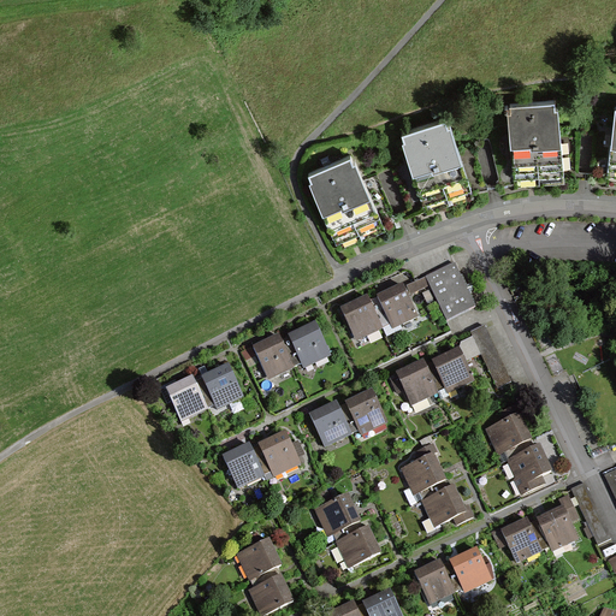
[(555,102),(507,107),(514,179),(562,175),(555,102)]
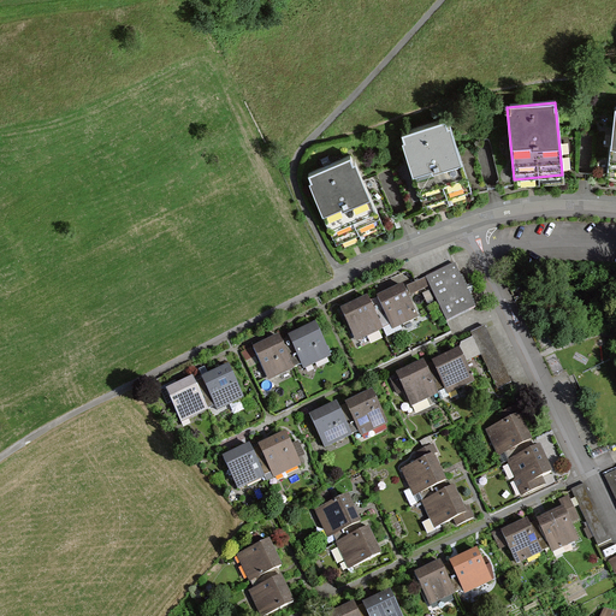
[(445,120),(400,134),(421,208),(467,195),(445,120)]
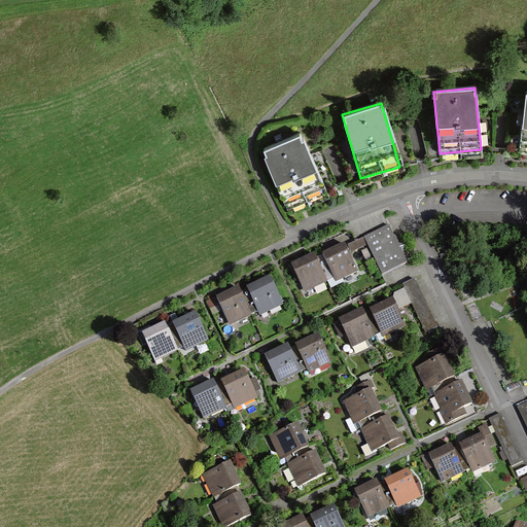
[(300,134),(261,151),(290,214),(328,197),(300,134)]
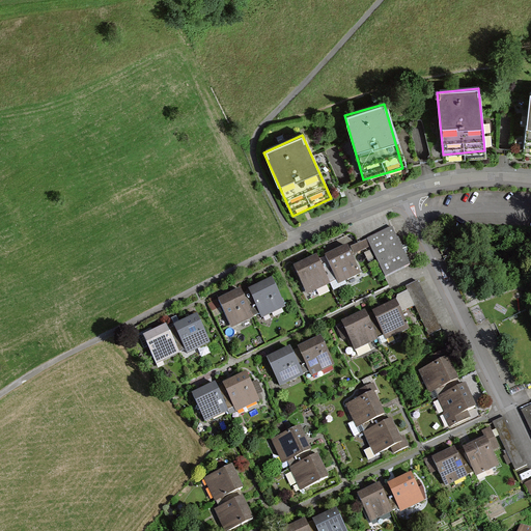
[(409,267),(391,229),(366,241),(385,279),(409,267)]
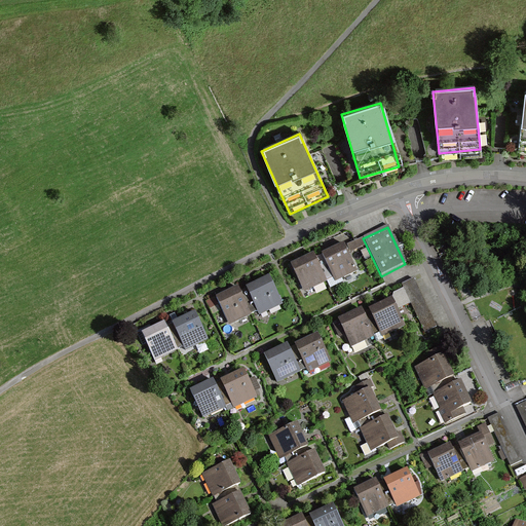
[(357,272),(344,246),(322,256),(335,283),(357,272)]
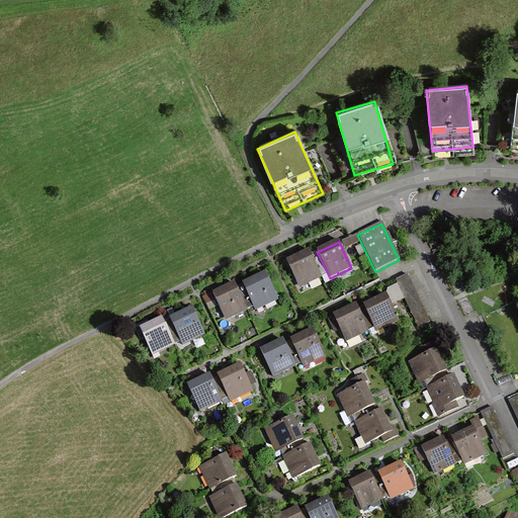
[(322,277),(308,251),(286,262),(299,288),(322,277)]
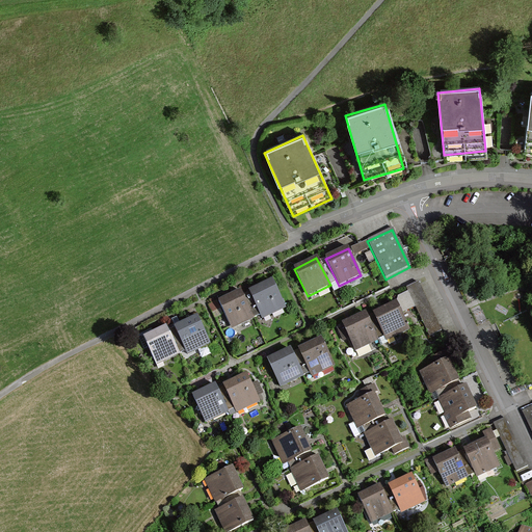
[(285,307),(272,281),(248,292),(261,318),(285,307)]
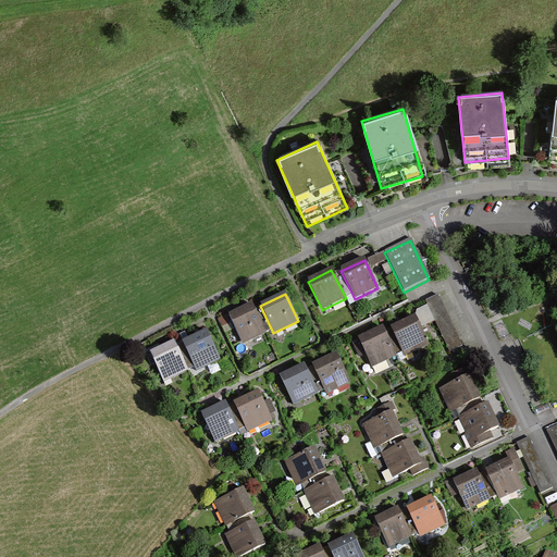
[(265,334),(252,305),(227,316),(242,345),(265,334)]
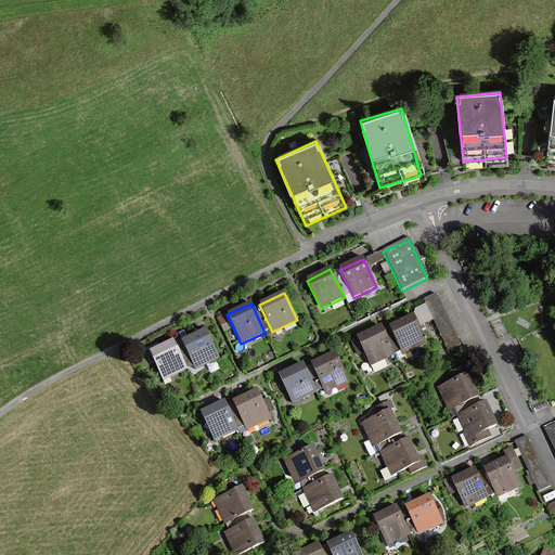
[(414,313),(389,325),(403,356),(428,344),(414,313)]
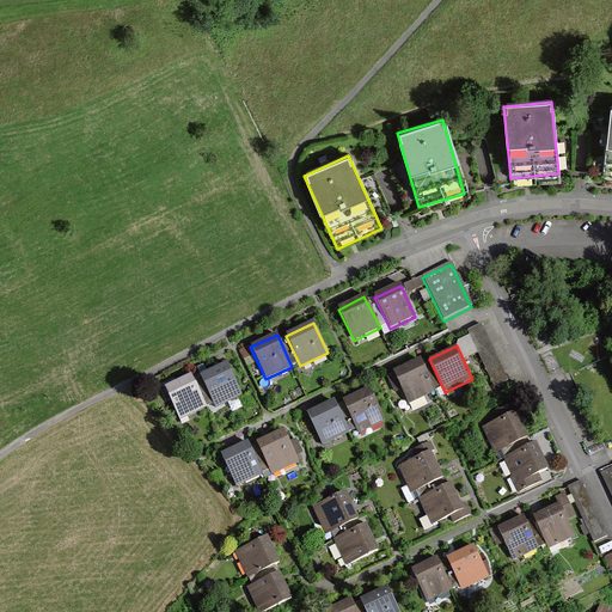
[(433,391),(420,362),(393,374),(408,403),(433,391)]
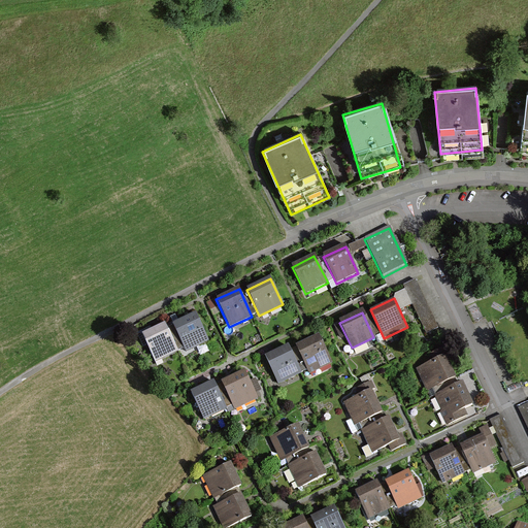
[(208,341),(196,314),(171,325),(183,352),(208,341)]
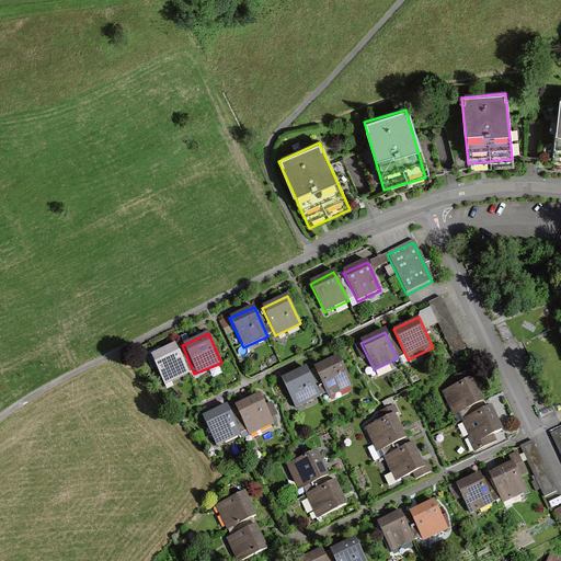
[(187,376),(174,346),(150,357),(163,386),(187,376)]
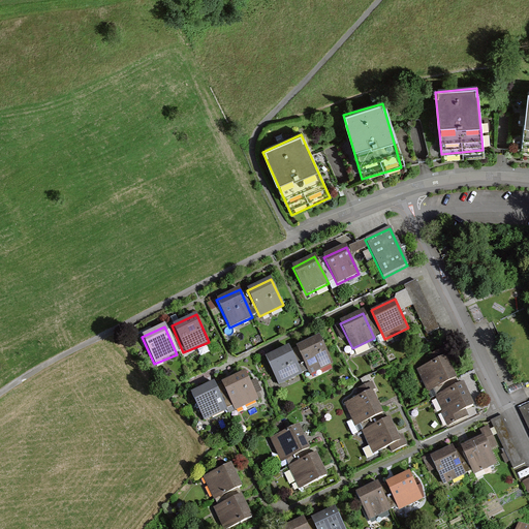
[(334,364),(319,334),(297,345),(310,374),(334,364)]
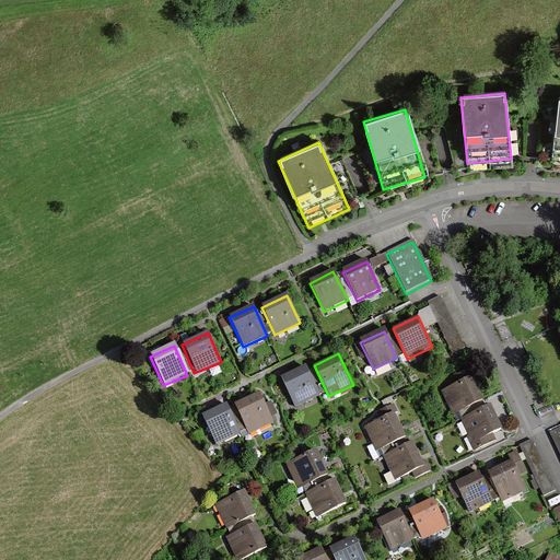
[(378,375),(394,368),(392,362),(376,370),(378,375)]
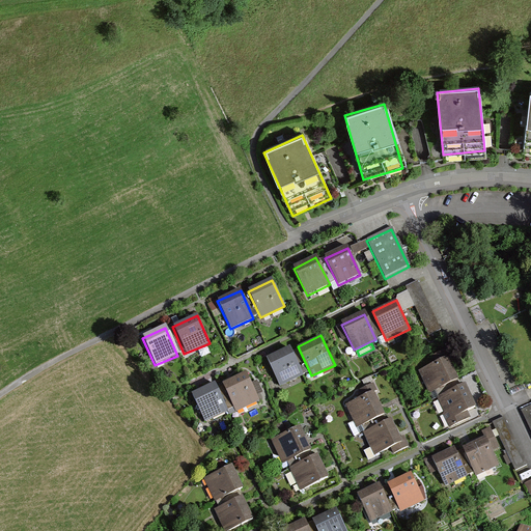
[(304,375),(290,346),(267,357),(280,386),(304,375)]
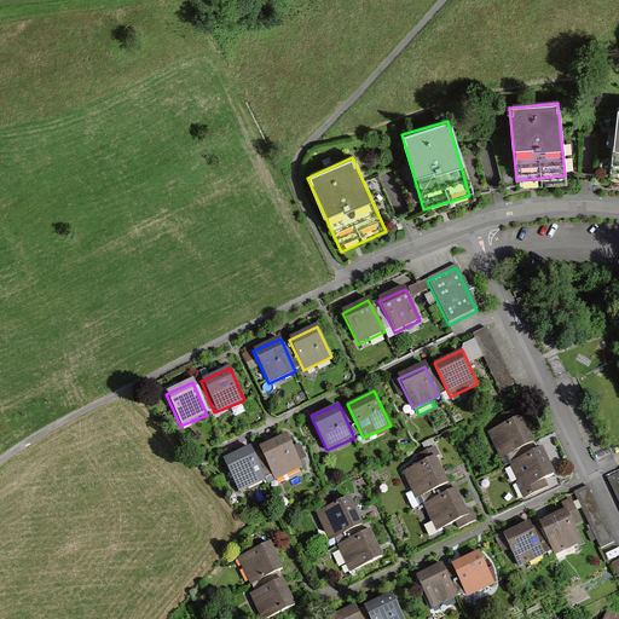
[(528,443),(516,418),(489,432),(501,456),(528,443)]
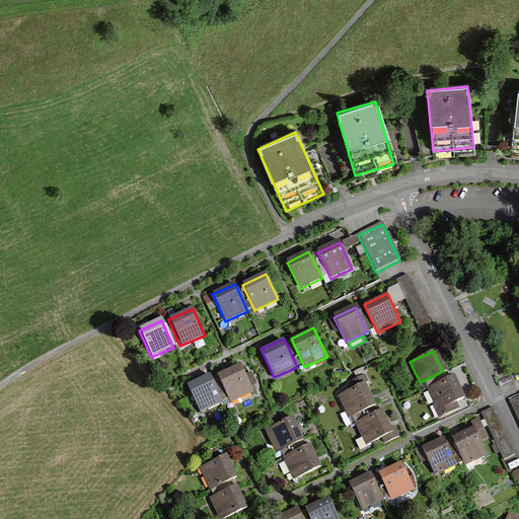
[(251,393),(239,367),(216,377),(228,404),(251,393)]
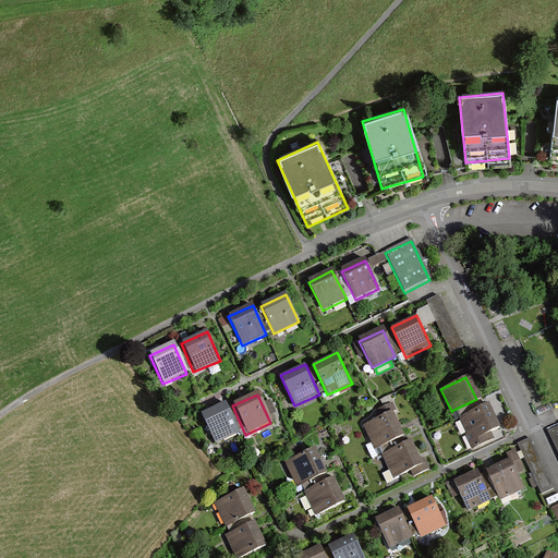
[(237,433),(226,405),(204,414),(216,443),(237,433)]
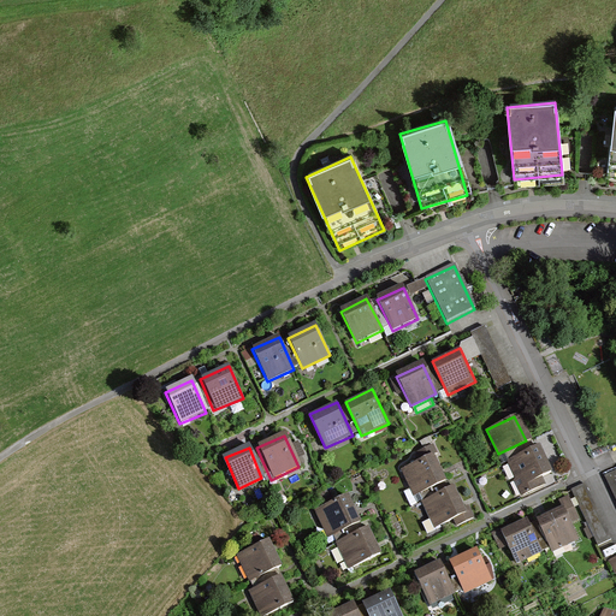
[(548,473),(535,448),(508,461),(520,486),(548,473)]
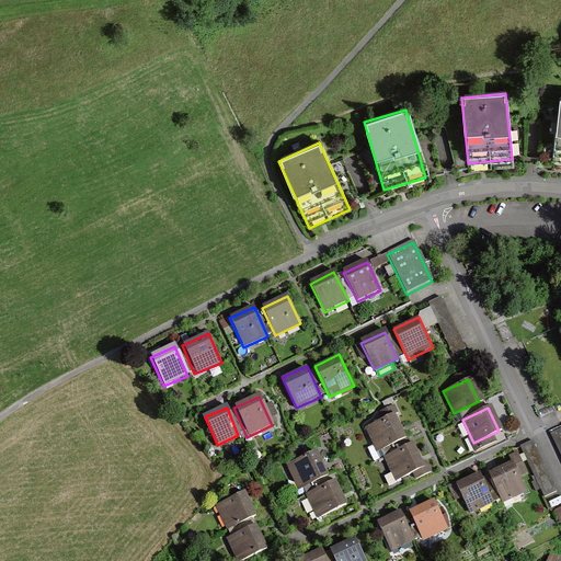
[(401,438),(390,415),(365,428),(376,450),(401,438)]
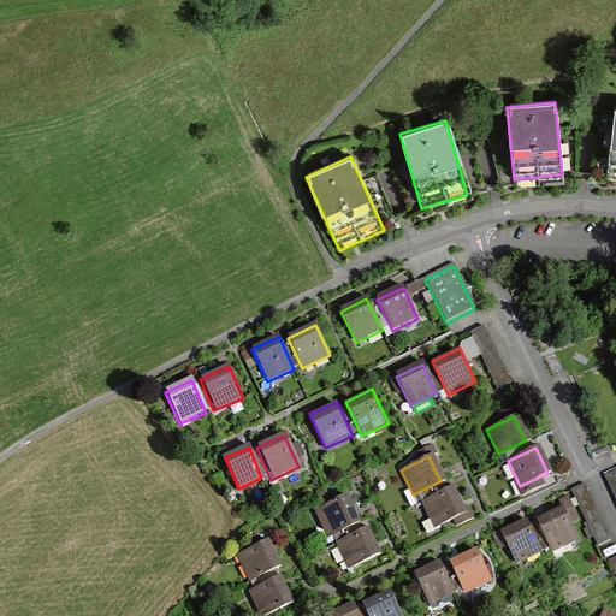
[(574,489),(584,516),(594,513),(585,485),(574,489)]
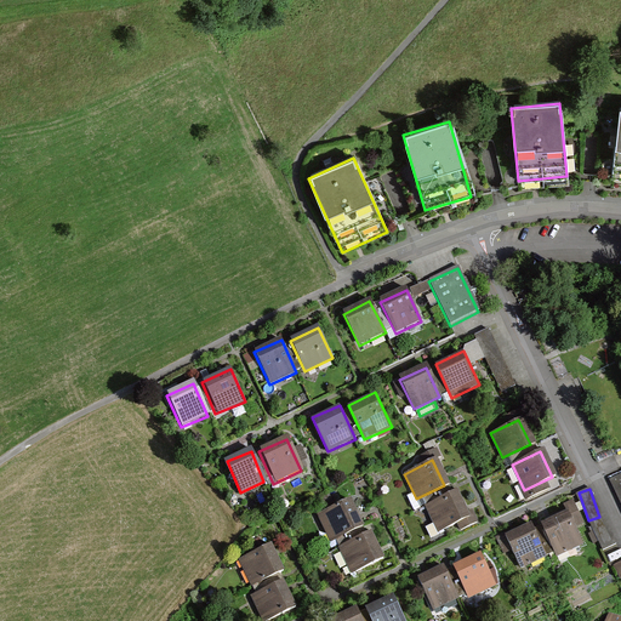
[(465,518),(453,494),(425,507),(437,531),(465,518)]
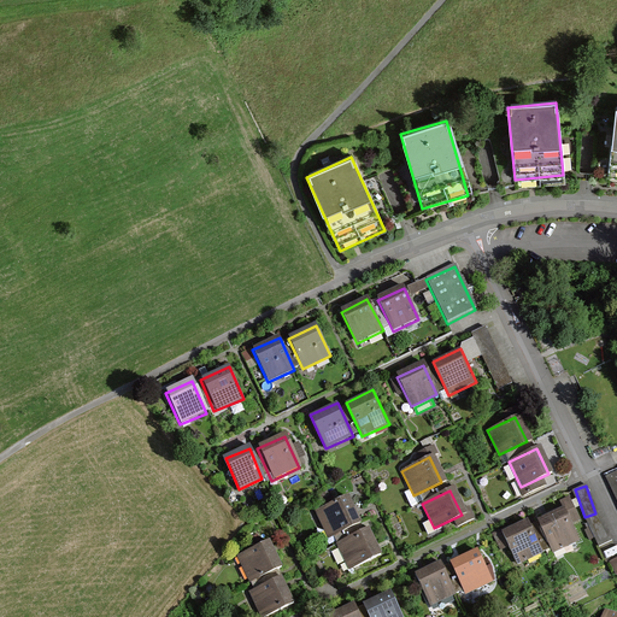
[(363,523),(348,495),(315,511),(329,540),(363,523)]
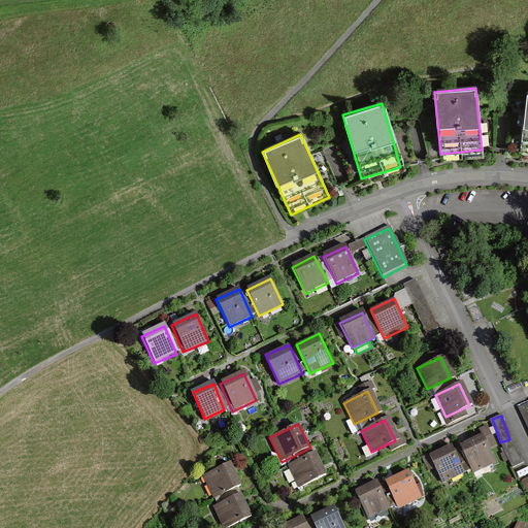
[(492,464),(479,437),(459,448),(472,473),(492,464)]
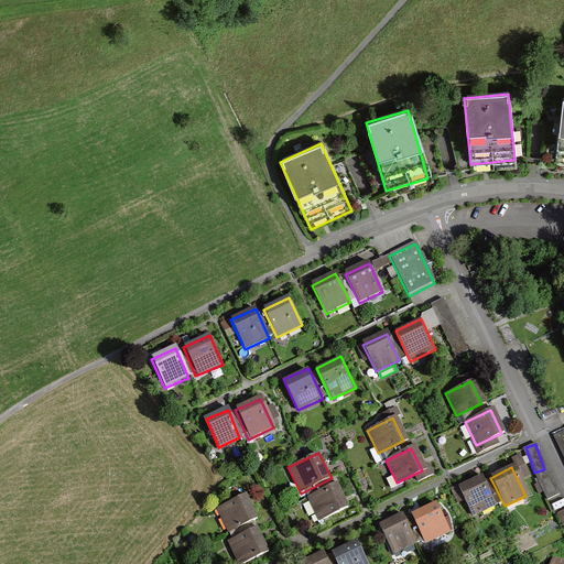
[(492,506),(479,477),(457,488),(472,516),(492,506)]
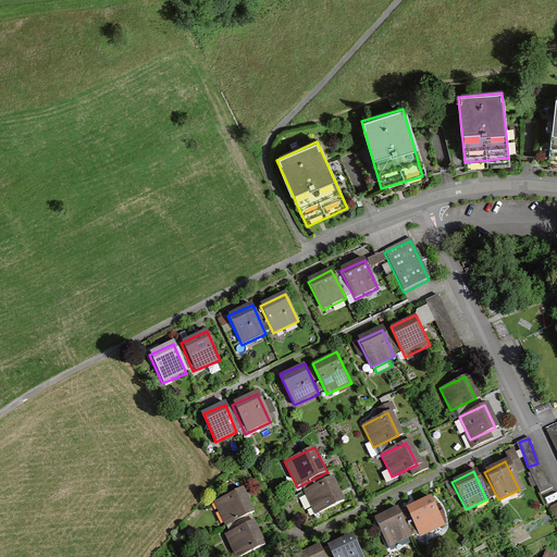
[(339,502),(329,479),(304,491),(314,514),(339,502)]
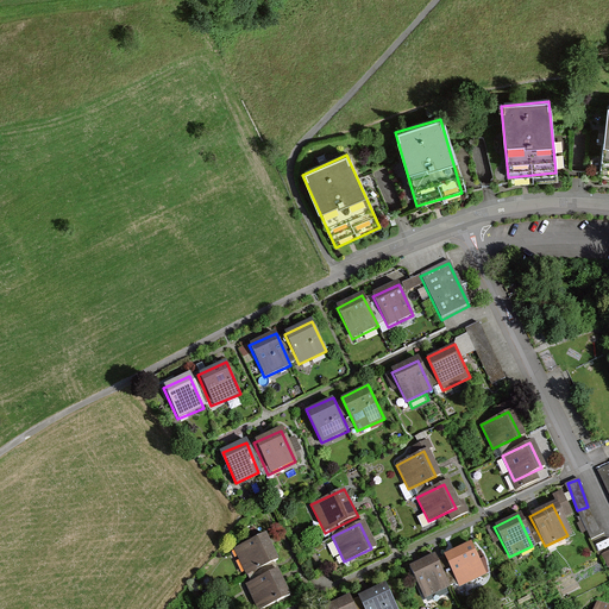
[(277,558),(265,534),(238,547),(250,571),(277,558)]
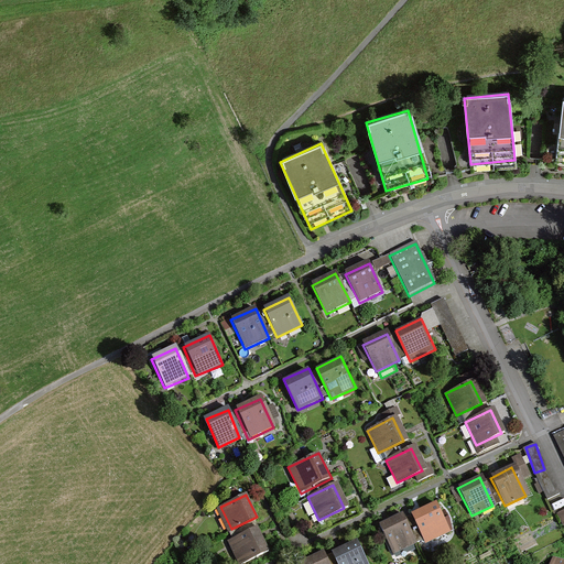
[(448,532),(434,503),(413,513),(427,542),(448,532)]
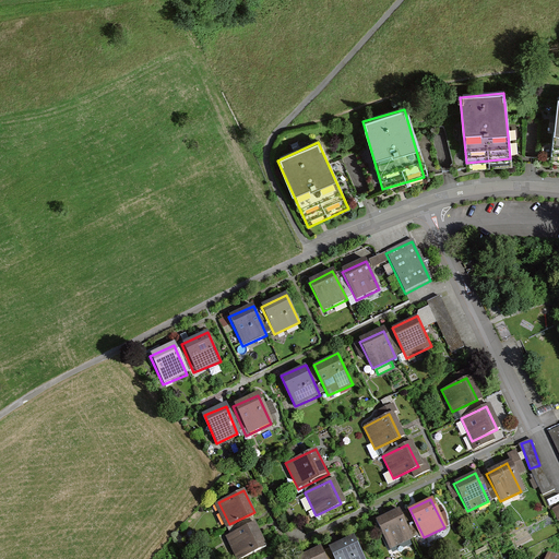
[(412,539),(397,511),(377,522),(390,549),(412,539)]
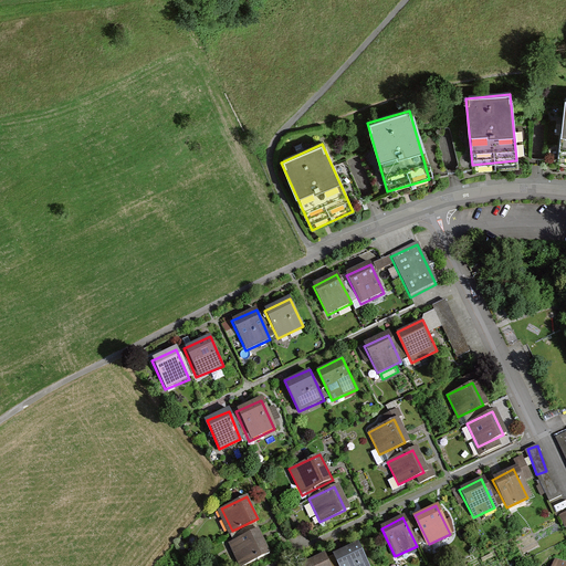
[(271,554),(260,531),(234,543),(245,565),(271,554)]
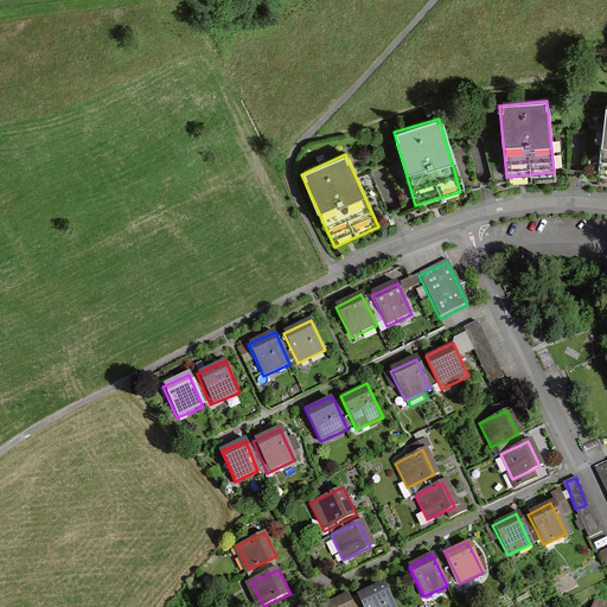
[(396,606),(384,581),(357,594),(363,606),(396,606)]
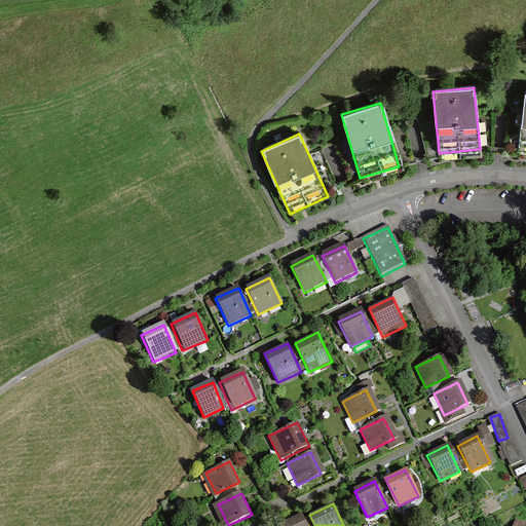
[(304,525),(300,517),(279,525),(304,525)]
